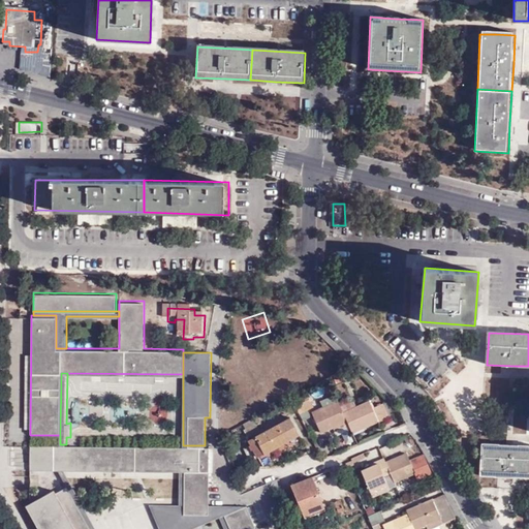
[(371,401),(345,412),(338,401),(315,411),(323,429),(348,418),(354,430),(380,419),(381,421),(391,416),(384,403),(374,407),(371,401)]
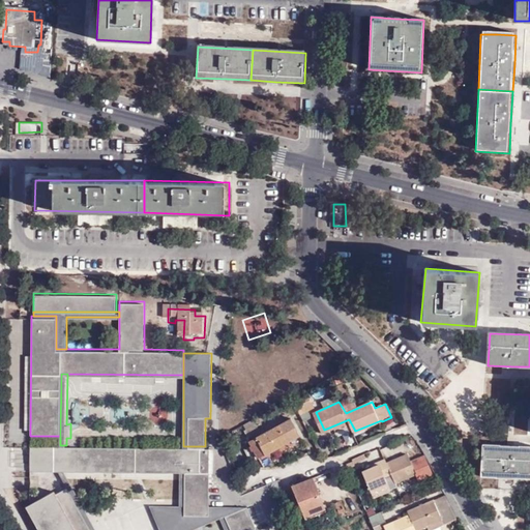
[(311,410),(302,414),(305,420),(314,416),(311,410)]
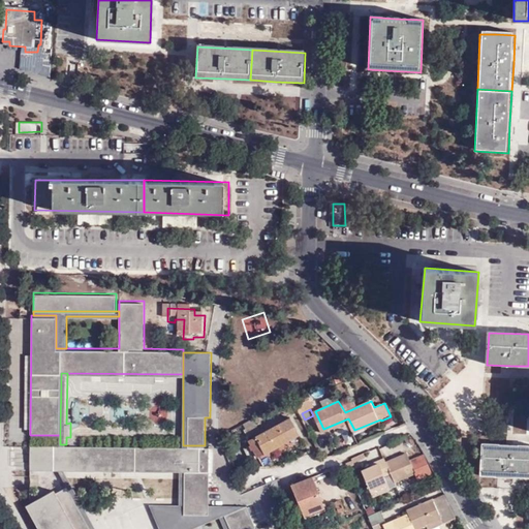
[(266,421),(262,415),(248,423),(250,428),(250,429),(260,424),(266,421)]
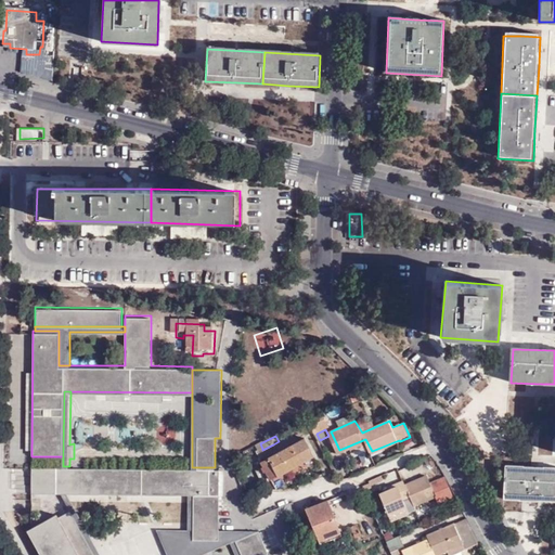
[(265,459),(263,459),(272,477),(313,454),(305,437),(278,452),(265,459)]
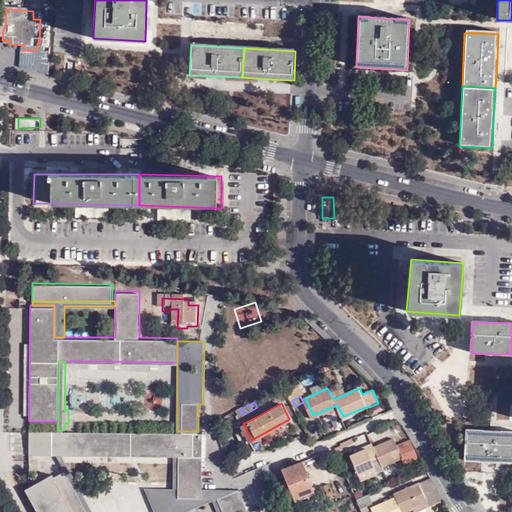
[(256,417),(252,410),(242,415),(242,414),(240,415),(244,423),(256,417)]
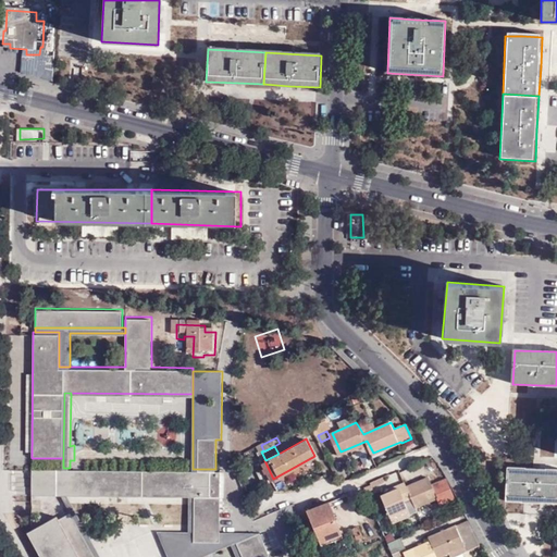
[(527,468),(508,467),(507,502),(524,502),(524,504),(533,505),(541,505),(542,503),(556,503),(556,469),(545,469),(545,472),(527,471),(527,468)]
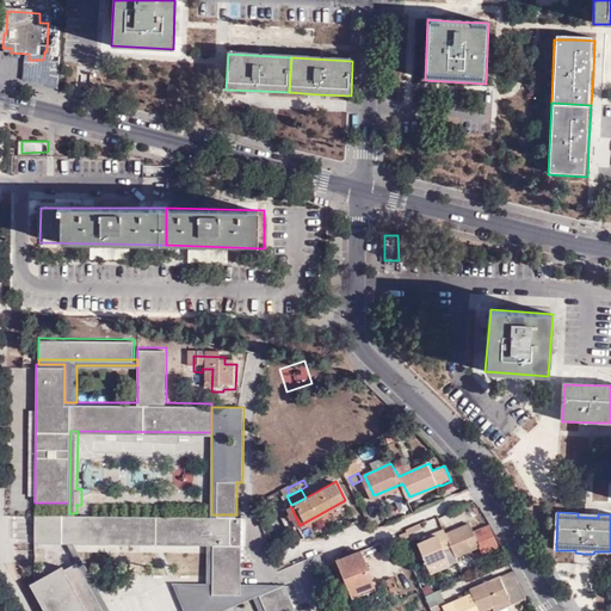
[(74,542),(207,543),(213,543),(213,592),(241,592),(241,581),(241,543),(241,516),(236,514),(211,514),(76,513),(69,513),(35,513),(35,542),(66,542),(74,542)]
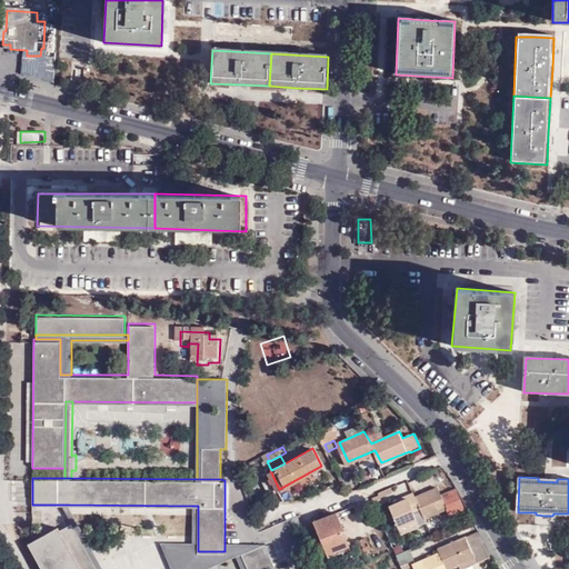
[(442,493),(439,486),(413,497),(411,492),(405,495),(406,498),(388,505),(397,526),(416,518),(413,510),(420,508),(423,517),(423,518),(448,508),(442,493)]
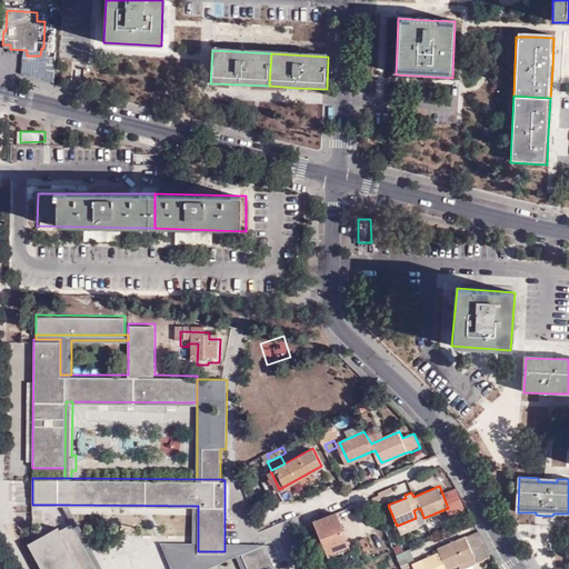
[(458,488),(442,493),(448,508),(451,516),(466,509),(458,488)]
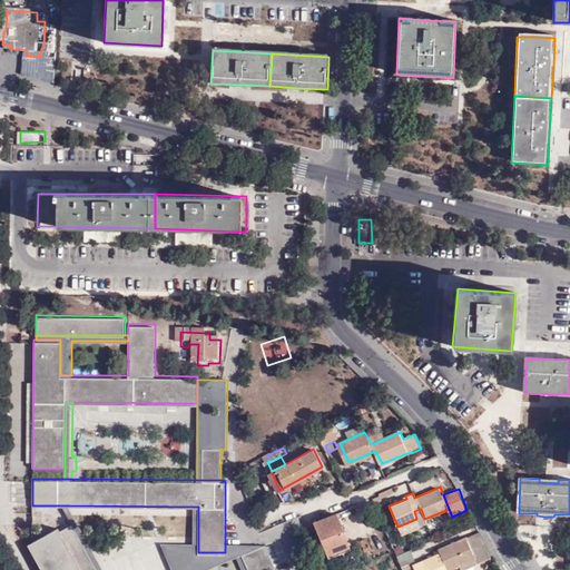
[(105,569),(69,505),(61,505),(71,523),(72,522),(98,569),(248,569),(242,553),(237,556),(243,569),(105,569)]
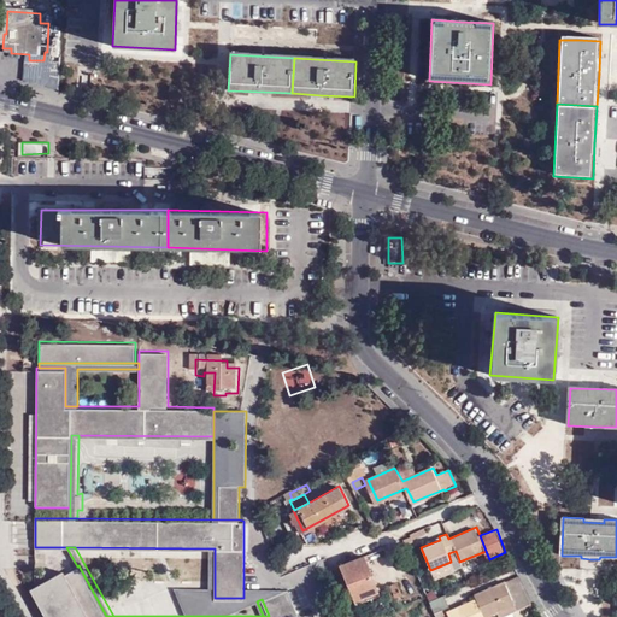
[(215,548),(209,548),(209,587),(174,586),(187,616),(219,616),(257,601),(262,599),(288,588),(244,587),(244,598),(215,598),(215,548)]
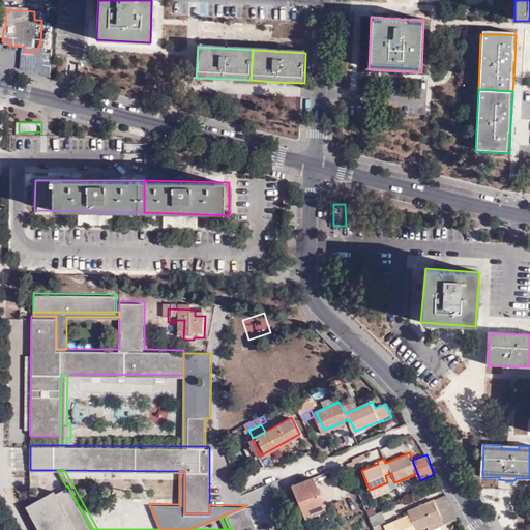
[(388,484),(394,481),(391,473),(385,475),(387,482),(388,484)]
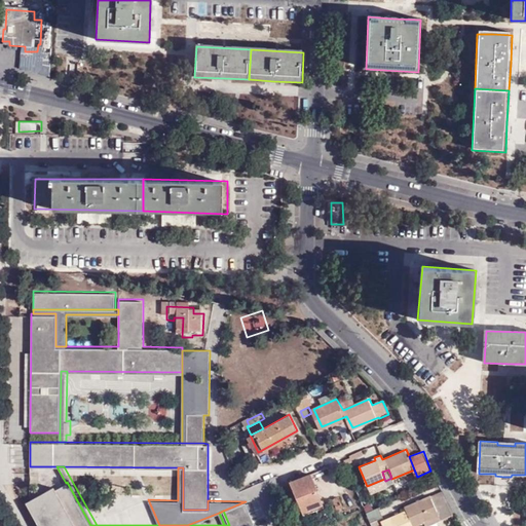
[(289,482),(303,513),(324,502),(310,473),(289,482)]
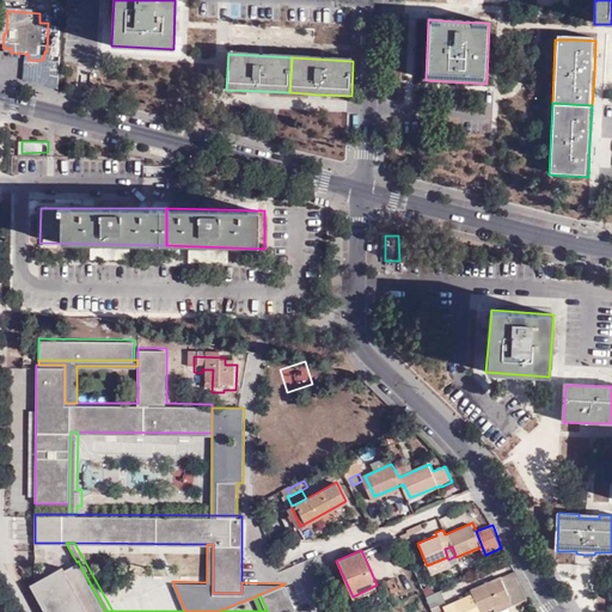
[(62,564),(30,582),(46,611),(105,611),(78,561),(77,562),(65,568),(62,564)]
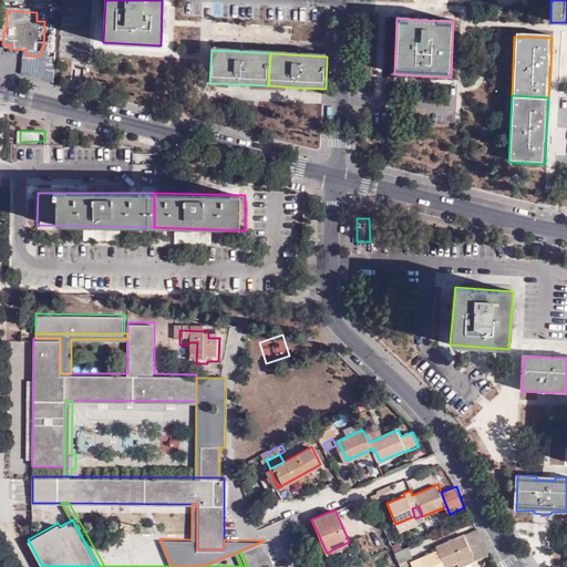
[(476,526),(465,532),(474,553),(475,557),(490,550),(476,526)]
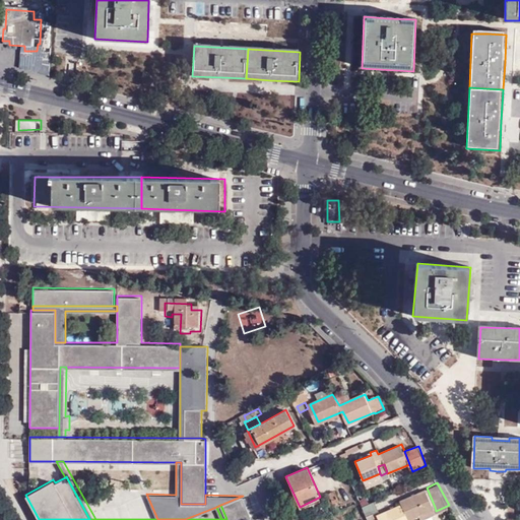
[(435,507),(427,488),(400,498),(402,502),(378,512),(381,519),(409,519),(409,518),(421,513),(435,507)]
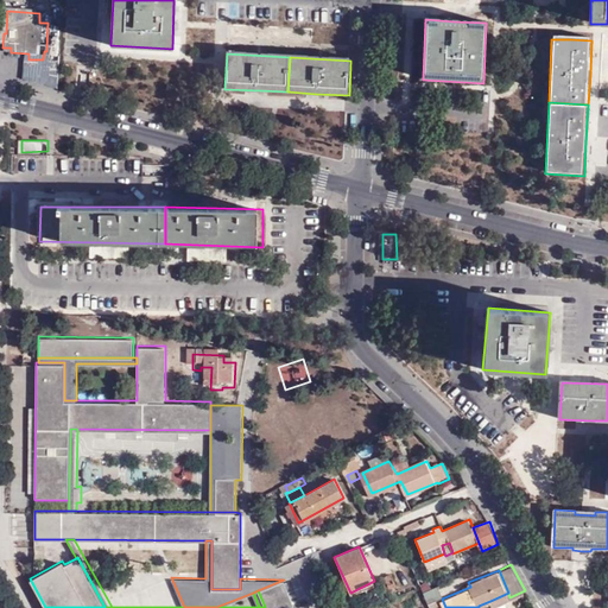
[(393,574),(386,577),(391,589),(398,586),(393,574)]
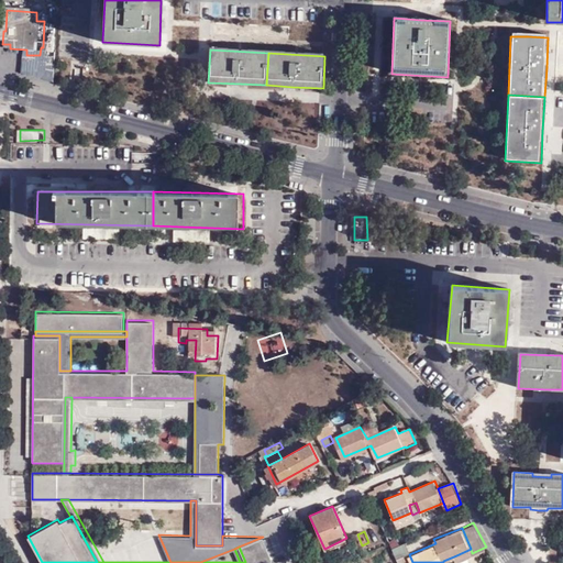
[(263,537),(239,547),(245,562),(263,562),(272,560),(263,537)]
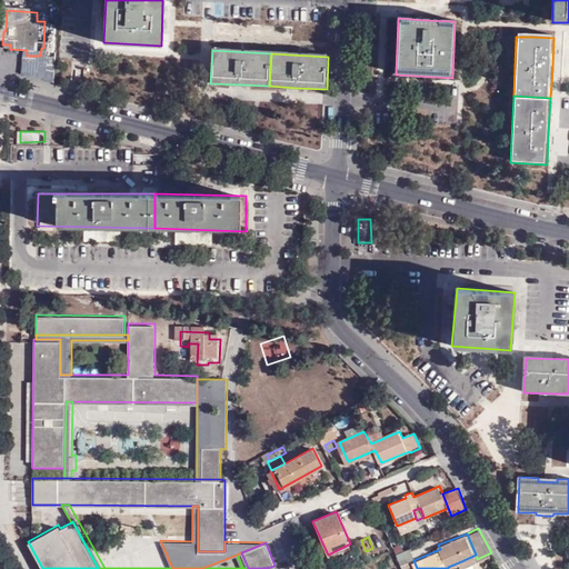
[(415,555),(411,546),(397,551),(401,560),(415,555)]
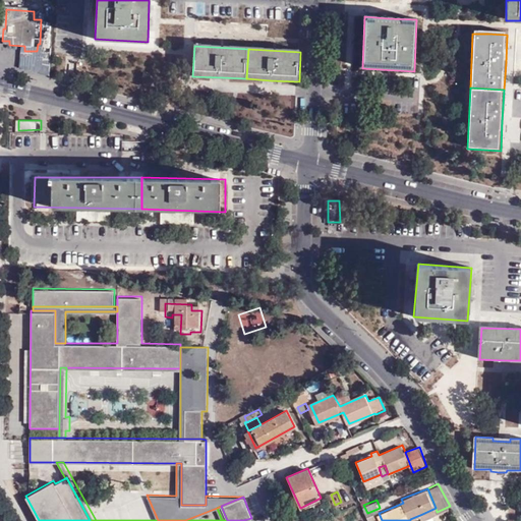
[(423,518),(437,512),(436,508),(422,514),(423,518)]
